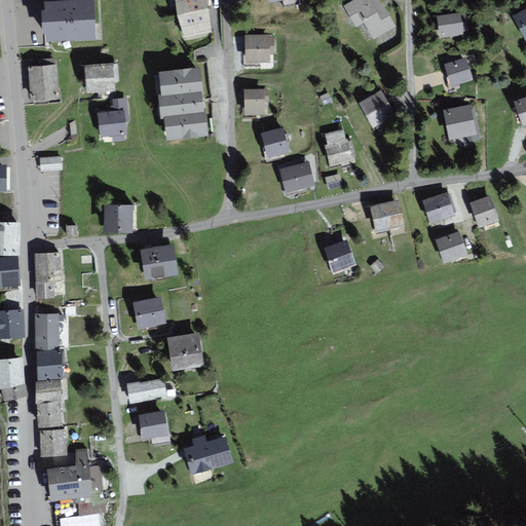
[(170,0),(172,7),(177,6),(179,16),(205,10),(202,0),(170,0)]
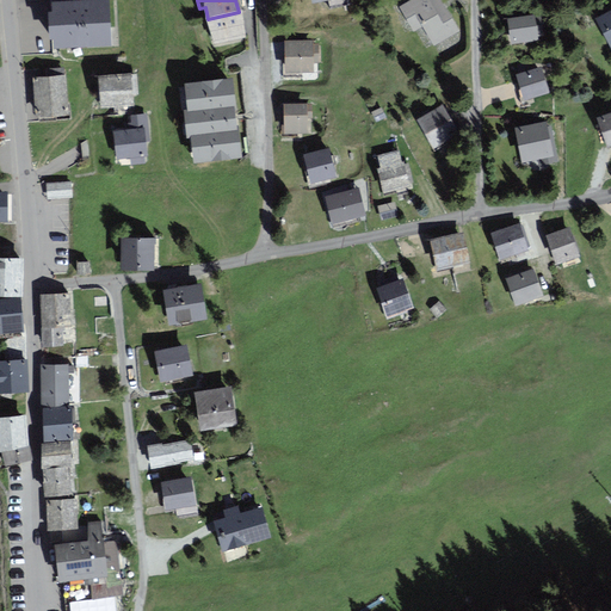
[(413,0),(401,7),(414,30),(424,25),(434,44),(458,30),(440,0),(413,0)]
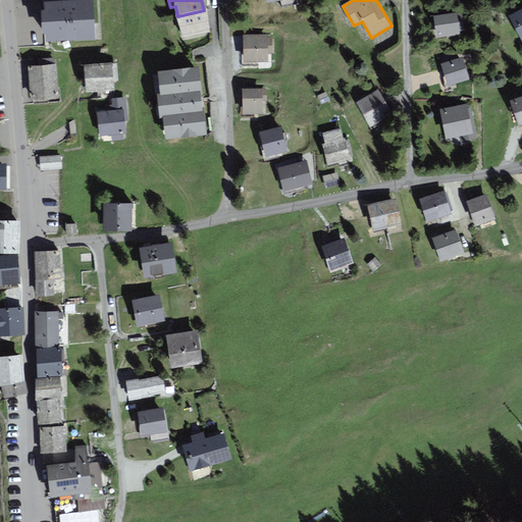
[(93,38),(91,2),(46,4),(48,40),(93,38)]
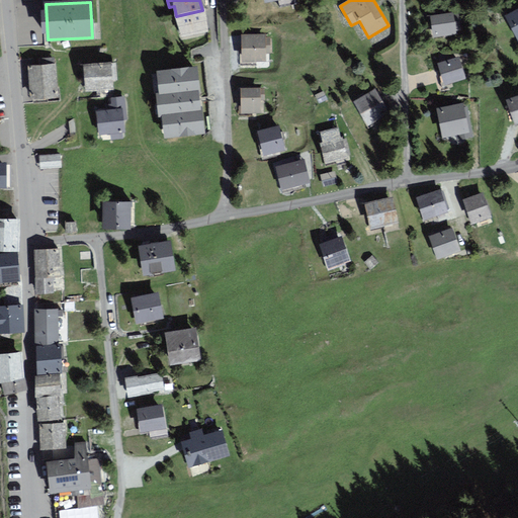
[(208,32),(202,10),(176,16),(182,38),(208,32)]
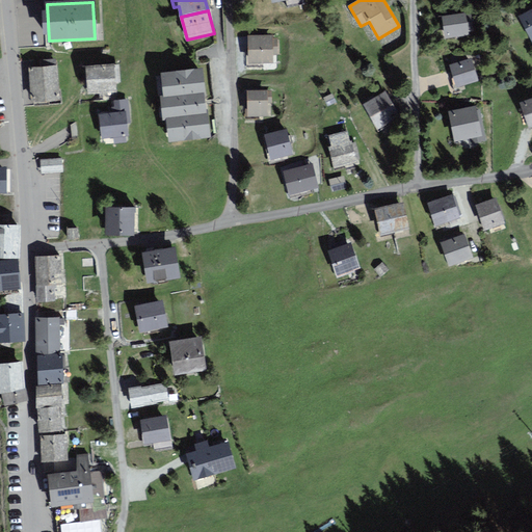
[(531,11),(521,18),(531,38),(531,11)]
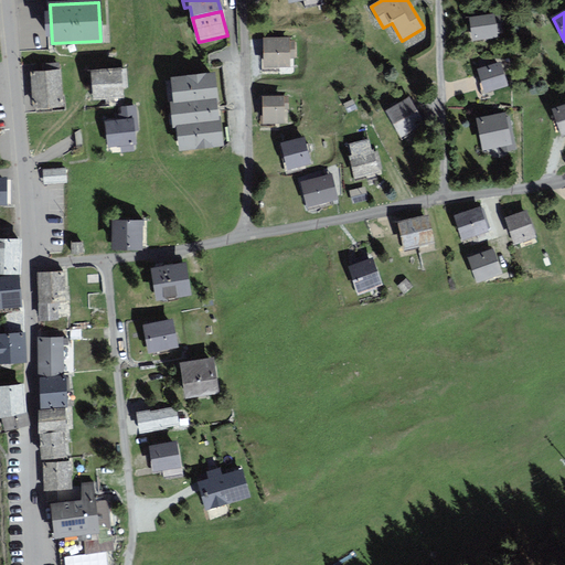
[(472,18),(473,39),(500,36),(498,16),(472,18)]
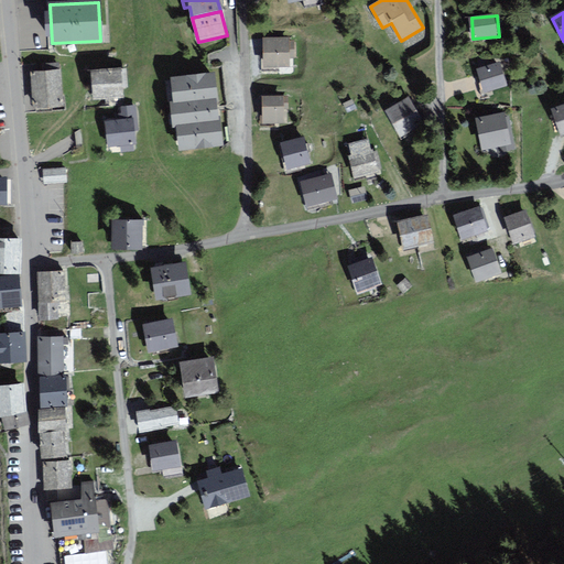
[(294,39),(264,39),(264,66),(291,66),(290,57),(295,57),(294,39)]
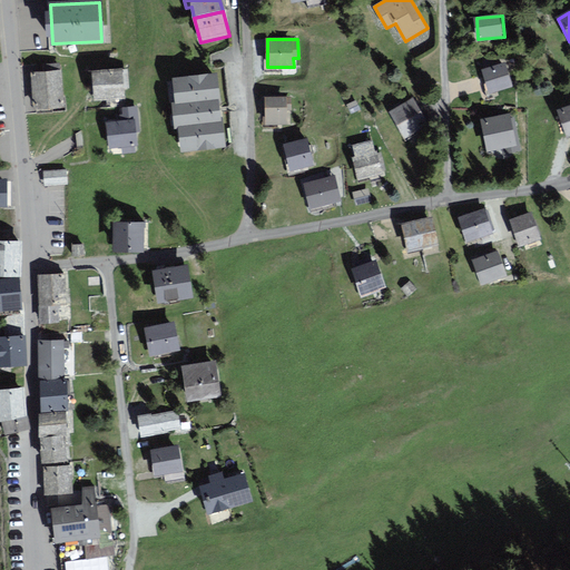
[(484,71),(491,92),(512,87),(505,65),(484,71)]
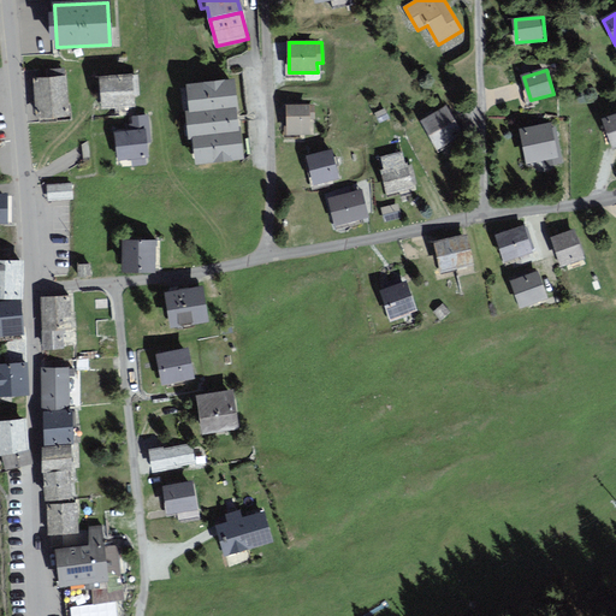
[(132,76),(104,78),(106,106),(134,105),(132,76)]
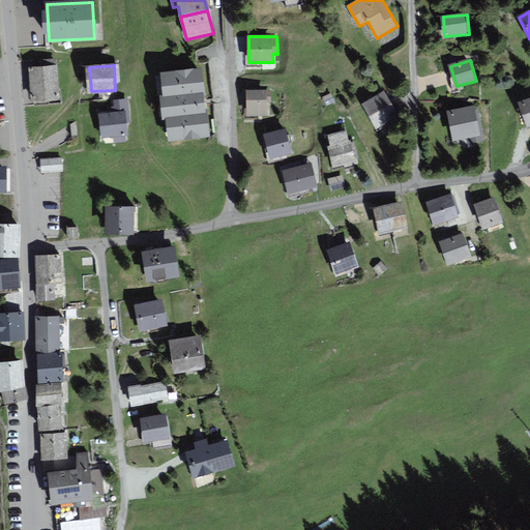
[(59,66),(31,69),(34,102),(62,99),(59,66)]
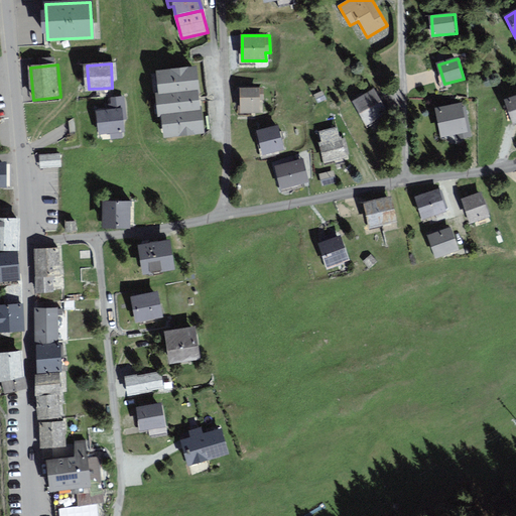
[(203,131),(195,68),(157,73),(165,136),(203,131)]
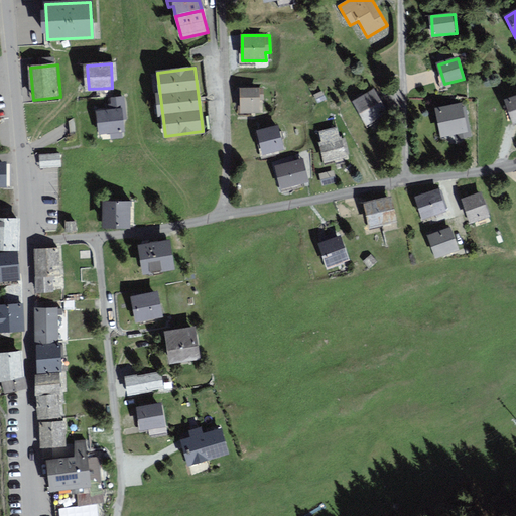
[(263,89),(241,89),(242,113),(260,112),(260,100),(263,100),(263,89)]
